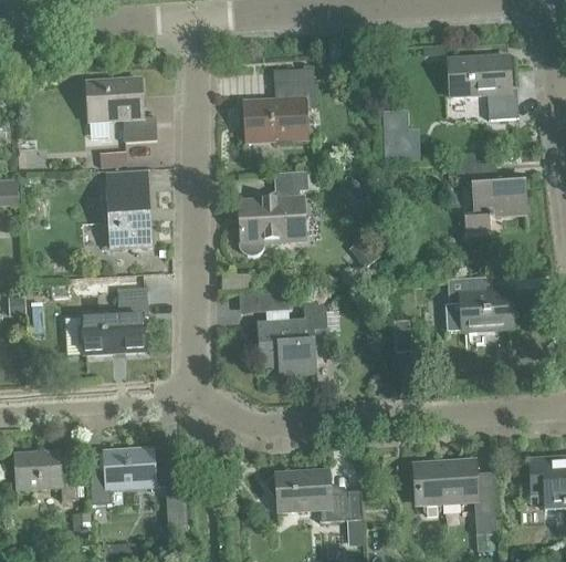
[(516,89),(510,89),(507,54),(489,55),(489,58),(478,59),(478,56),(448,58),(450,95),(486,93),(489,118),(517,117),(516,89)]
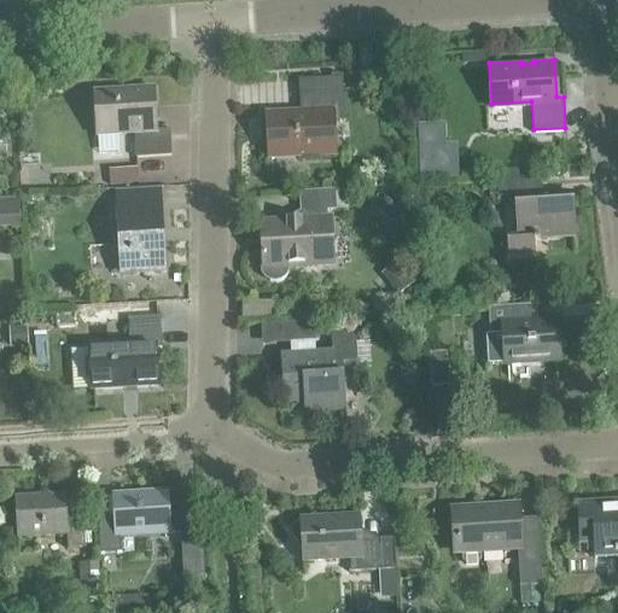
[(309,106),(264,107),(267,155),(269,155),(269,152),(298,151),(298,153),(334,152),(333,118),(344,117),(342,74),(304,76),(304,77),(308,76),(309,106)]
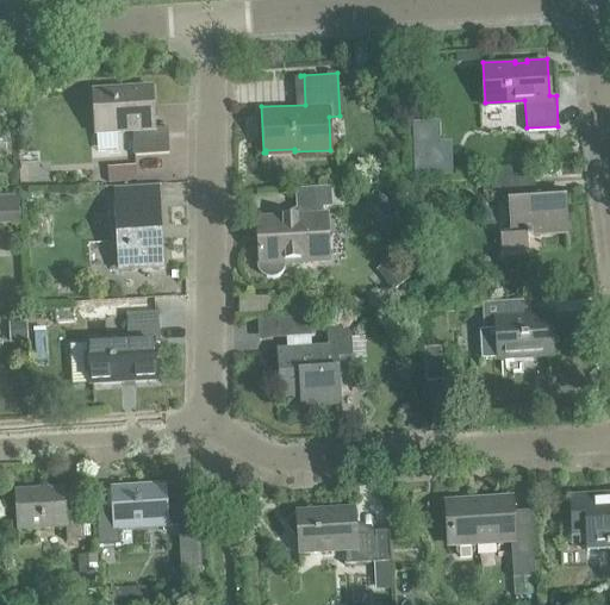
[(93,87),(95,130),(132,128),(134,153),(168,150),(167,124),(154,125),(151,83),(93,87)]
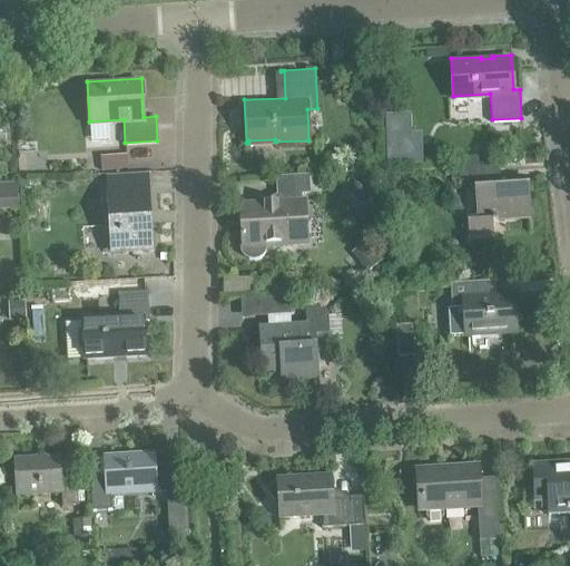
[(410,138),(385,139),(386,163),(411,162),(410,138)]
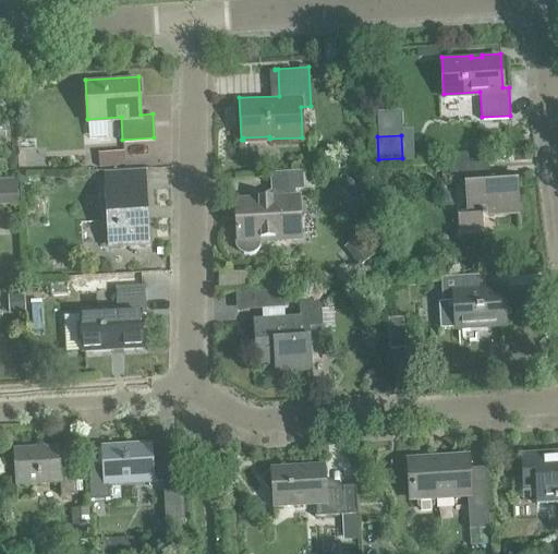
[(123,148),(98,151),(99,168),(124,166),(123,148)]
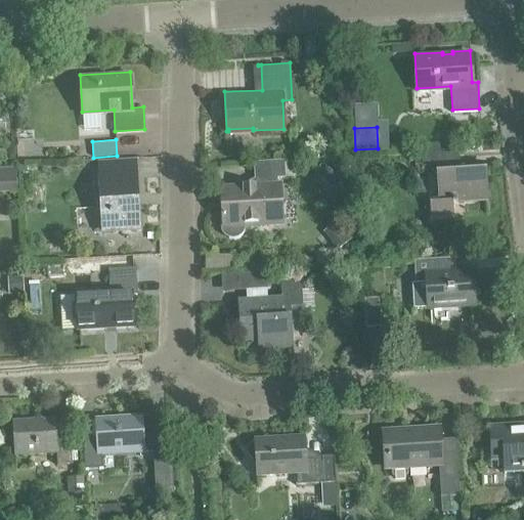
[(473,162),(460,162),(459,146),(421,149),(422,167),(438,166),(440,199),(431,199),(432,214),(451,212),(450,200),(457,200),(457,199),(485,197),(483,161),(481,161),(481,160),(473,160),(473,162)]
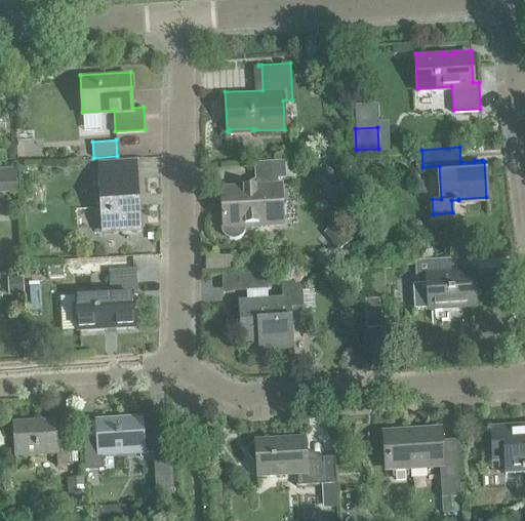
[(241,233),(244,229),(244,224),(280,222),(277,175),(285,175),(284,158),(253,160),(255,185),(243,186),(243,183),(223,184),(224,194),(221,194),(223,198),(224,198),(224,204),(221,204),(221,215),(220,218),(219,223),(220,228),(223,232),(227,235),(233,236),(237,235),(241,233)]
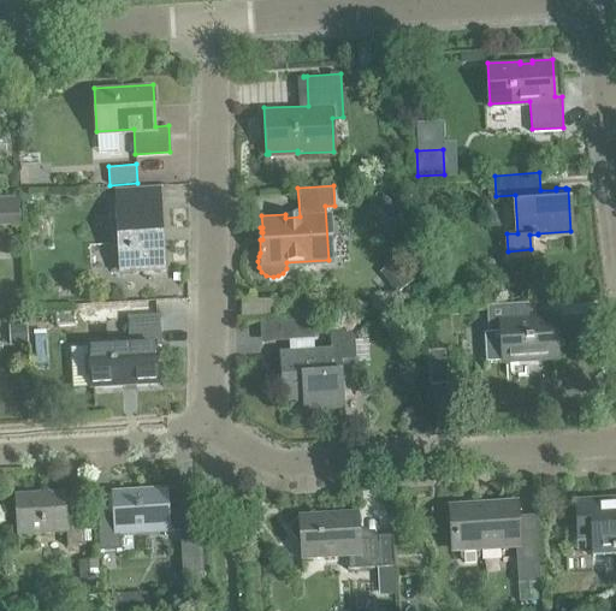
[(116,188),(119,267),(163,265),(159,197),(131,200),(130,187),(116,188)]
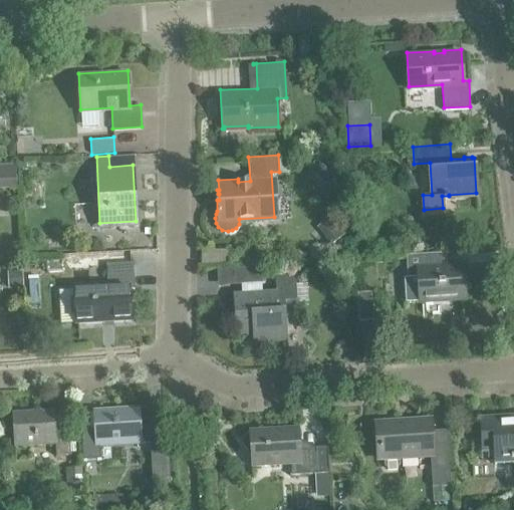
[(14,162),(0,162),(0,186),(16,185),(14,162)]
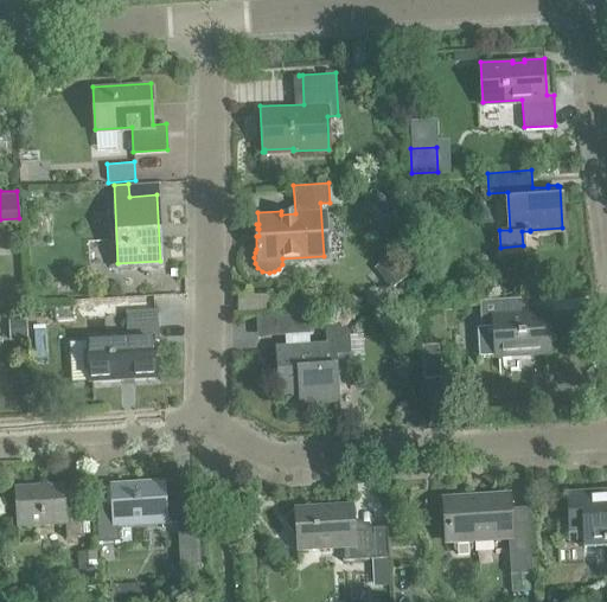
[(389,200),(381,211),(388,217),(396,205),(389,200)]
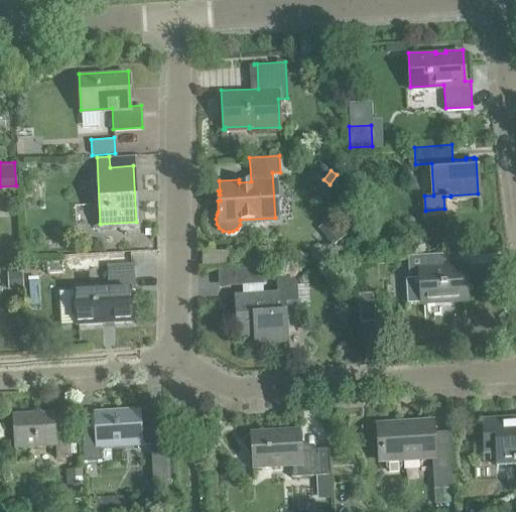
[(332,228),(318,241),(327,249),(340,237),(332,228)]
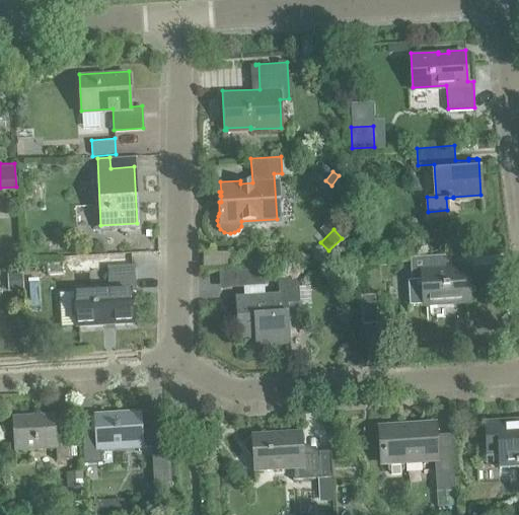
[(131,251),(108,252),(109,265),(132,263),(131,251)]
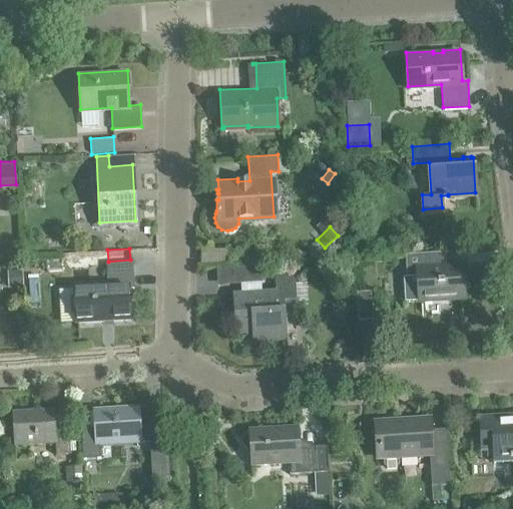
[(405,252),(406,276),(402,276),(404,300),(461,297),(459,263),(433,265),(432,250),(405,252)]
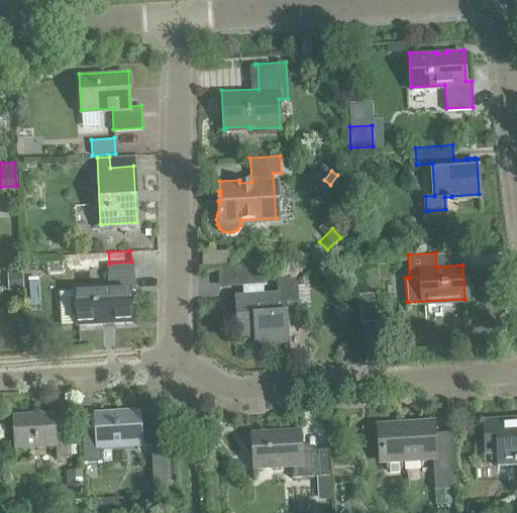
[(74,288),(76,322),(103,321),(103,319),(113,318),(113,320),(130,319),(129,288),(135,288),(133,262),(131,262),(109,264),(106,264),(107,287),(74,288)]
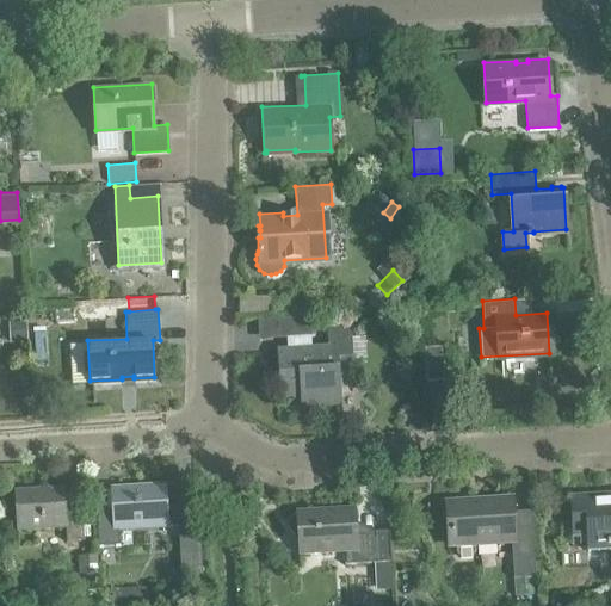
[(337,369),(351,368),(347,322),(327,325),(328,345),(307,347),(306,314),(284,316),(285,335),(292,335),(292,347),(278,348),(279,373),(283,373),(284,394),(302,393),(303,412),(339,409),(337,369)]
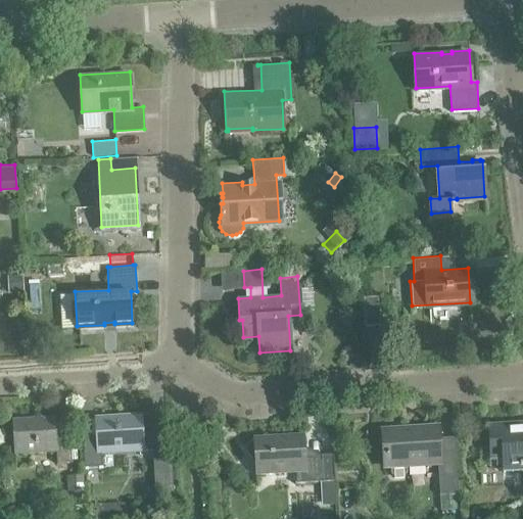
[(22,274),(7,275),(8,291),(24,290),(22,274)]
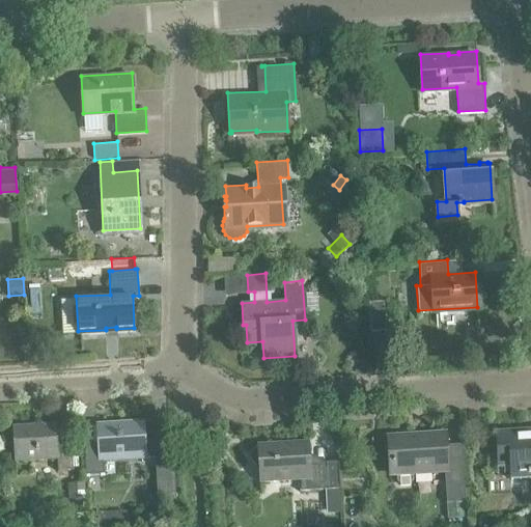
[(38,286),(29,286),(29,312),(39,311),(38,286)]
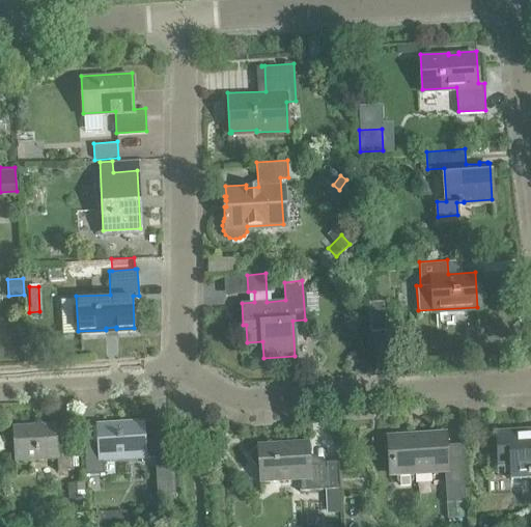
[(383,300),(368,301),(370,329),(385,329),(383,300)]
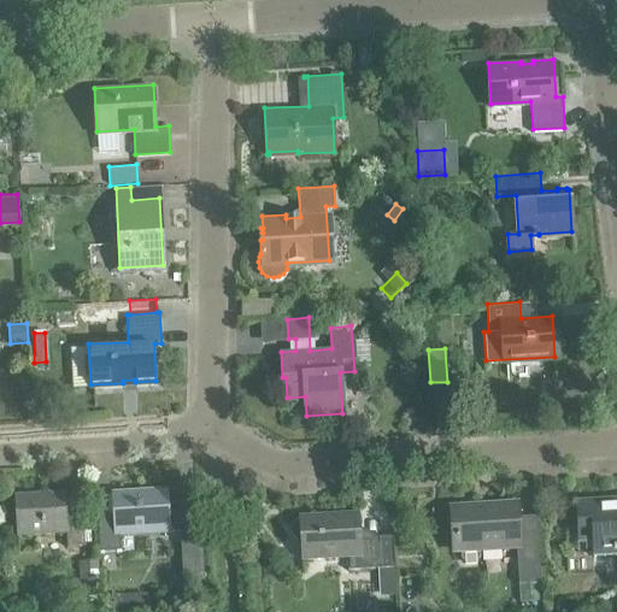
[(97,512),(99,545),(117,545),(116,531),(182,527),(181,507),(163,508),(162,489),(112,492),(113,511),(97,512)]
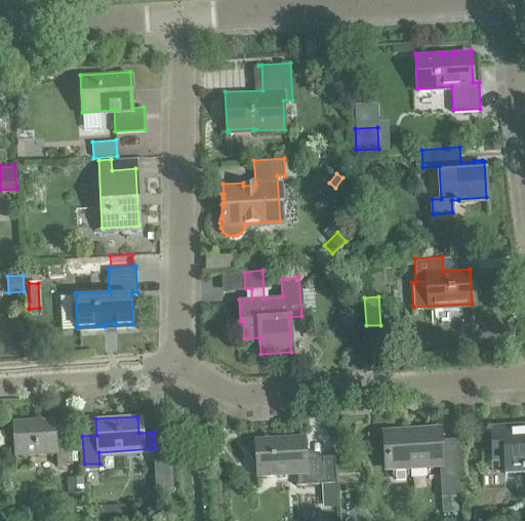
[(53,418),(41,418),(40,418),(40,421),(26,422),(26,419),(25,419),(13,421),(12,421),(14,453),(27,452),(27,453),(28,453),(28,452),(42,451),(42,452),(43,452),(43,451),(55,451),(55,464),(57,464),(57,463),(71,463),(72,463),(69,423),(54,424),(54,417),(53,417),(53,418)]
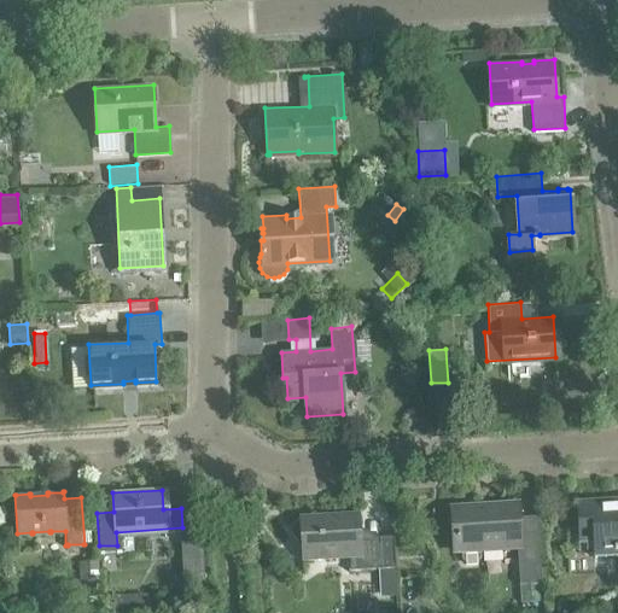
[(599,497),(575,498),(577,529),(577,542),(593,542),(593,555),(595,555),(617,553),(617,501),(600,502),(599,497)]
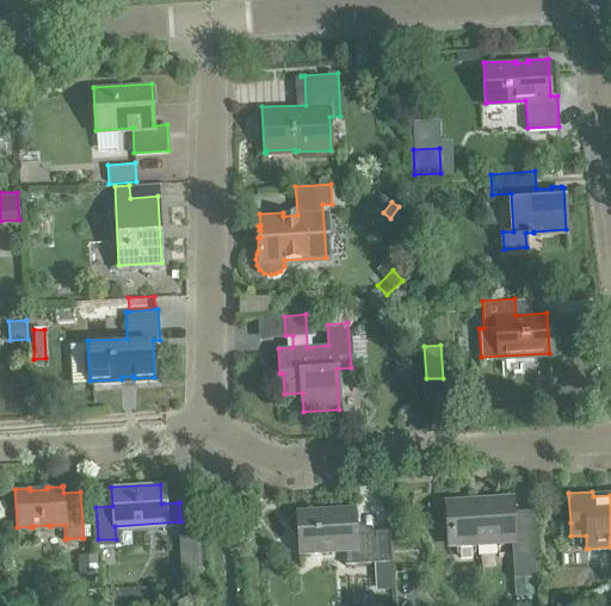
[(481,499),(449,501),(451,542),(454,542),(455,552),(461,558),(469,557),(475,550),(474,540),(511,538),(511,550),(512,576),(535,575),(534,549),(531,508),(530,508),(530,512),(512,513),(511,498),(486,499),(486,504),(481,504),(481,499)]
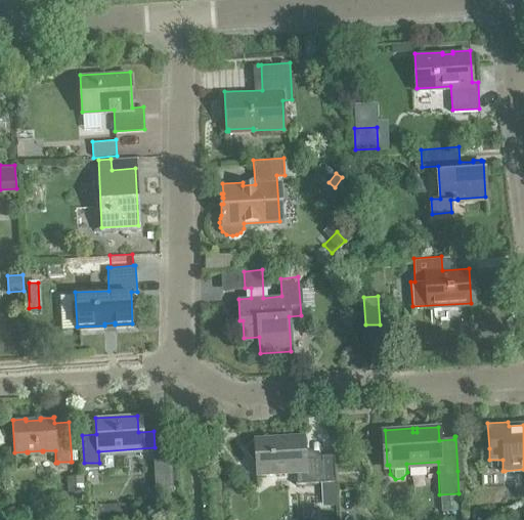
[(334,482),(335,482),(334,456),(304,458),(303,435),(268,437),(266,433),(259,438),(254,438),(254,441),(245,447),(256,463),(256,469),(272,468),(272,471),(296,470),(296,482),(310,481),(310,483),(320,483),(321,496),(335,495),(334,482)]
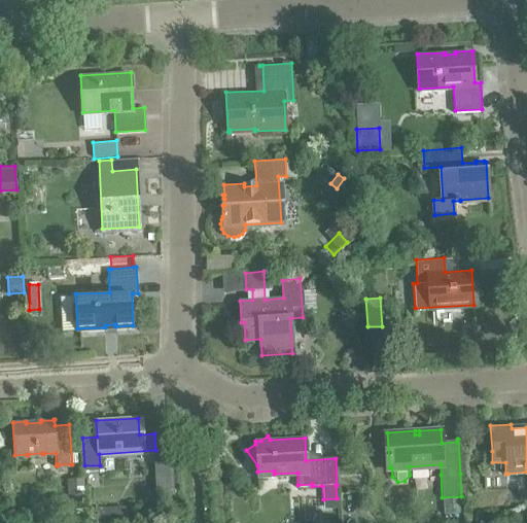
[(83,478),(67,478),(68,495),(84,495),(83,478)]
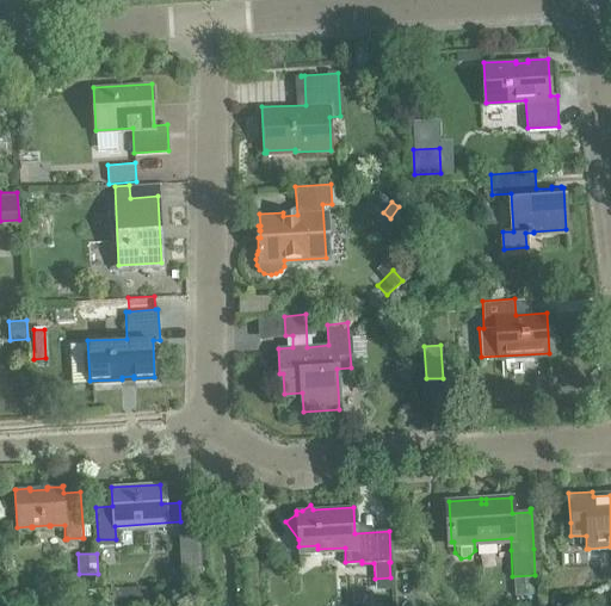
[(144,586),(111,588),(111,603),(146,600),(144,586)]
